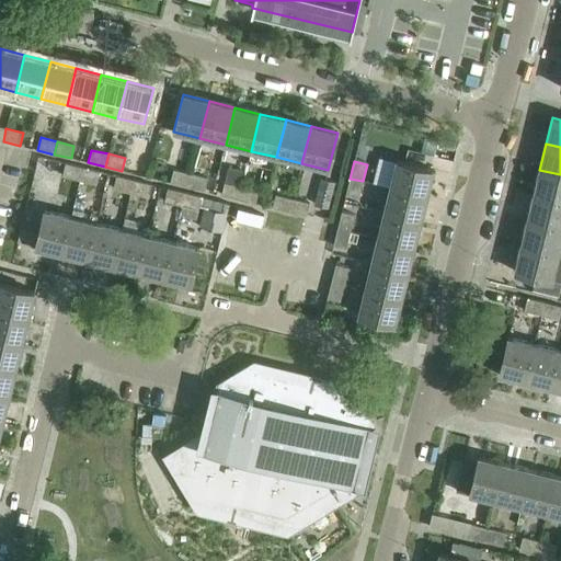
[(396,162),(389,189),(427,197),(434,171),(426,169),(426,170),(396,162)]
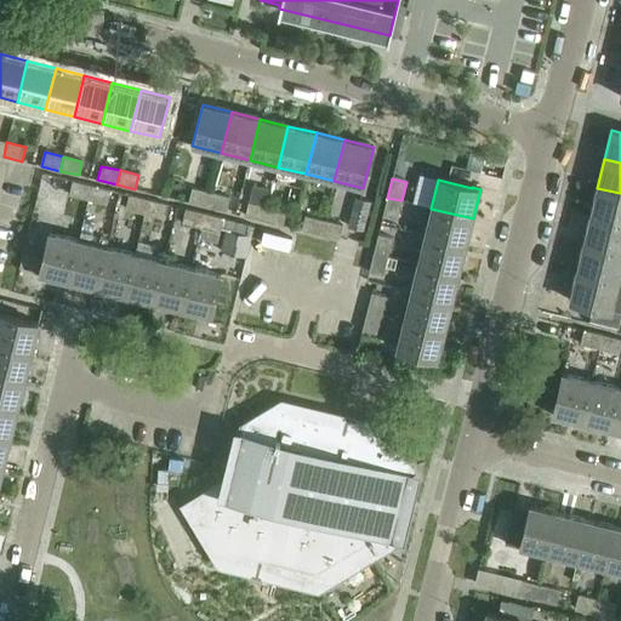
[(69,195),(87,200),(91,186),(73,182),(69,195)]
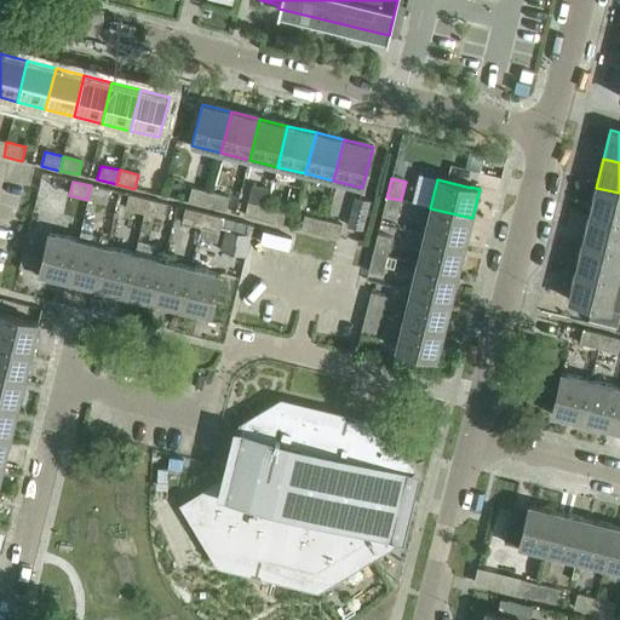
[(91,185),(87,200),(107,205),(110,190),(91,185)]
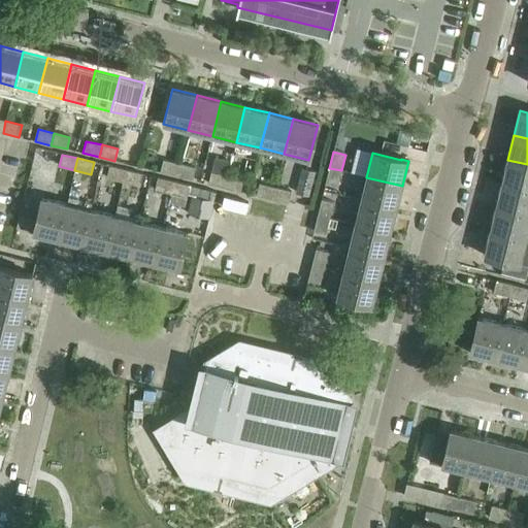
[(160,172),(176,176),(179,164),(163,160),(160,172)]
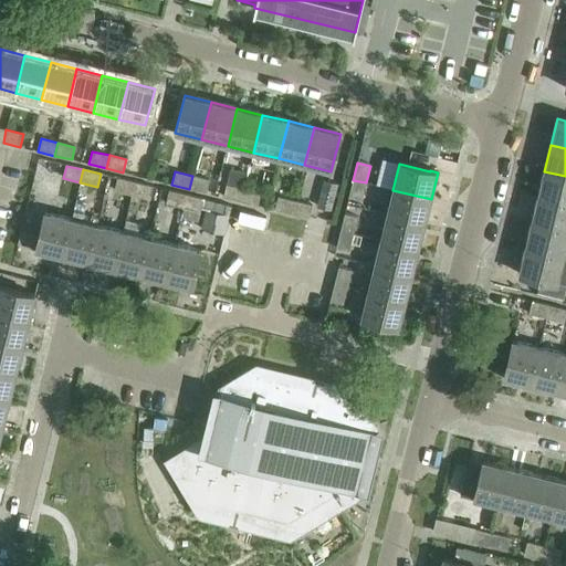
[(565,176),(544,171),(538,197),(565,203),(565,176)]
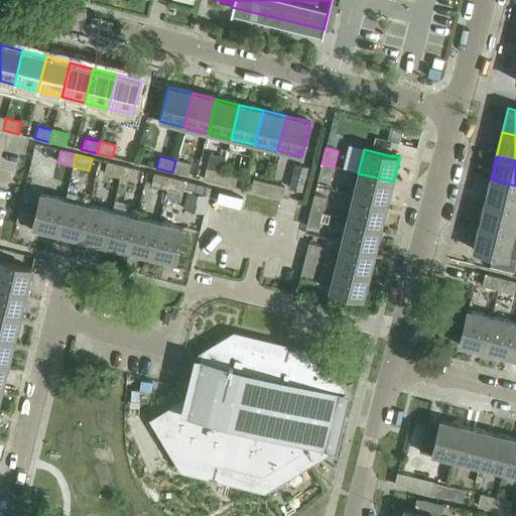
[(175,160),(172,172),(187,176),(190,164),(175,160)]
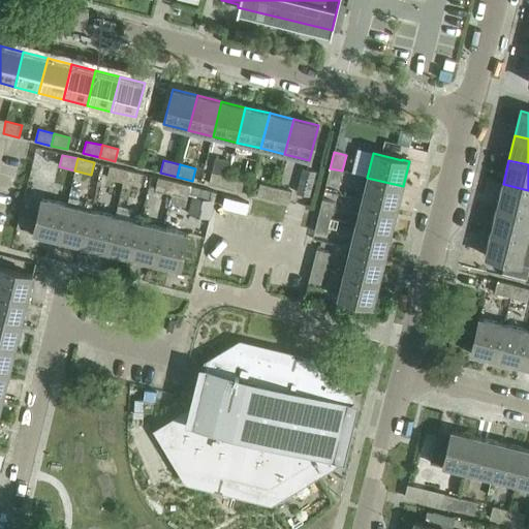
[(106,179),(123,183),(126,170),(110,166),(106,179)]
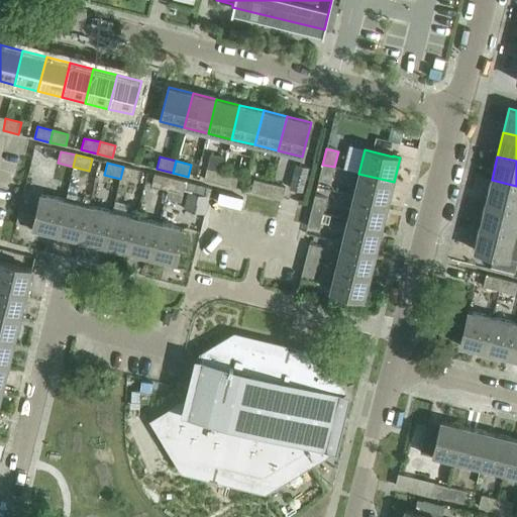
[(290,189),(303,193),(309,169),(296,165),(290,189)]
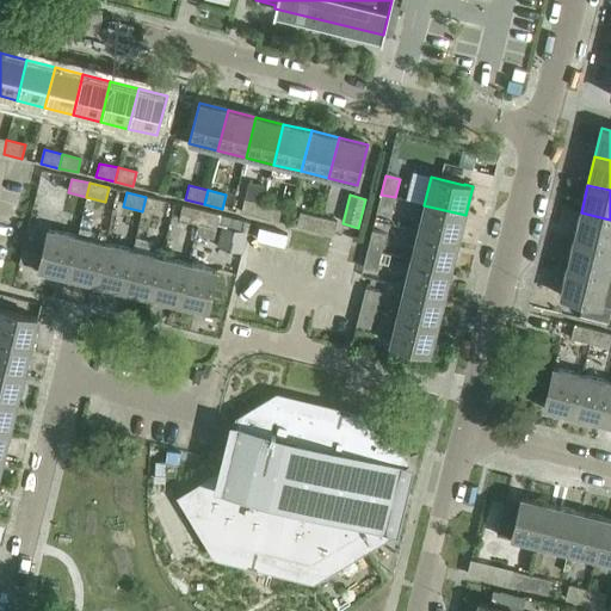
[(395,197),(381,195),(376,213),(390,217),(395,197)]
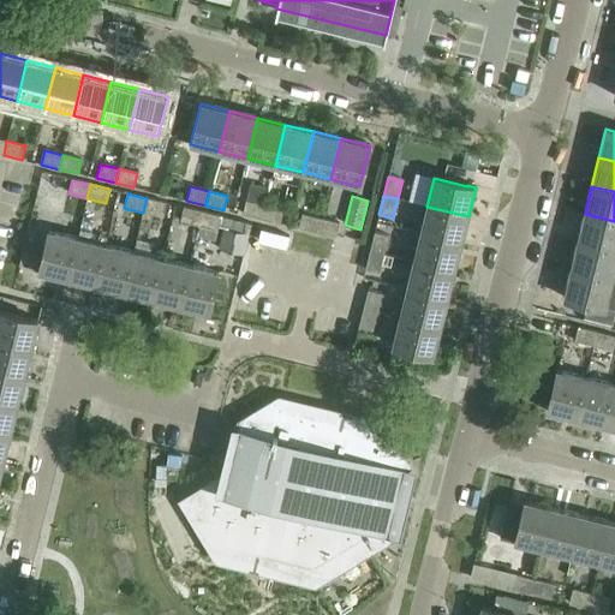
[(147,198),(143,213),(161,216),(165,203),(147,198)]
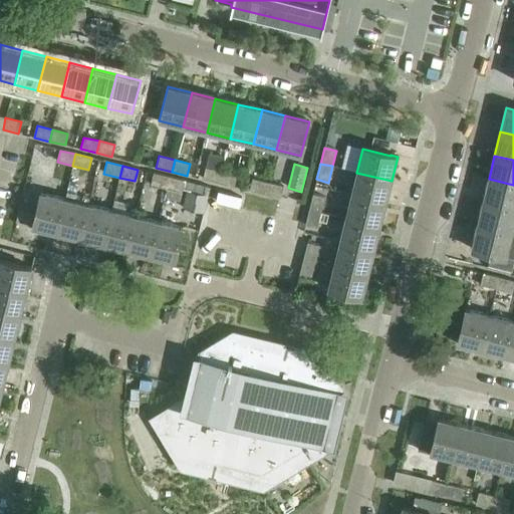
[(203,179),(218,183),(221,172),(206,168),(203,179)]
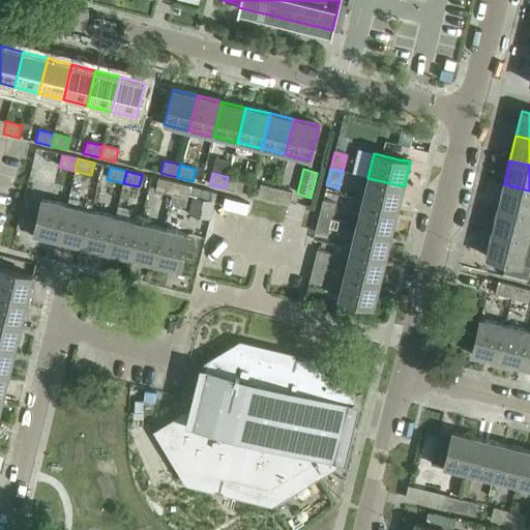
[(228,177),(225,188),(241,193),(244,180),(228,177)]
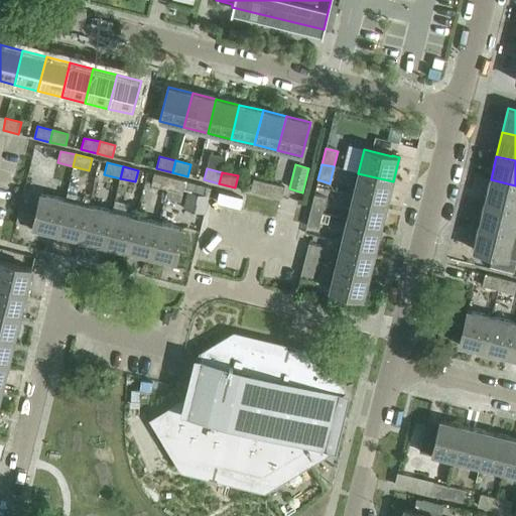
[(358,173),(353,197),(387,205),(393,181),(358,173)]
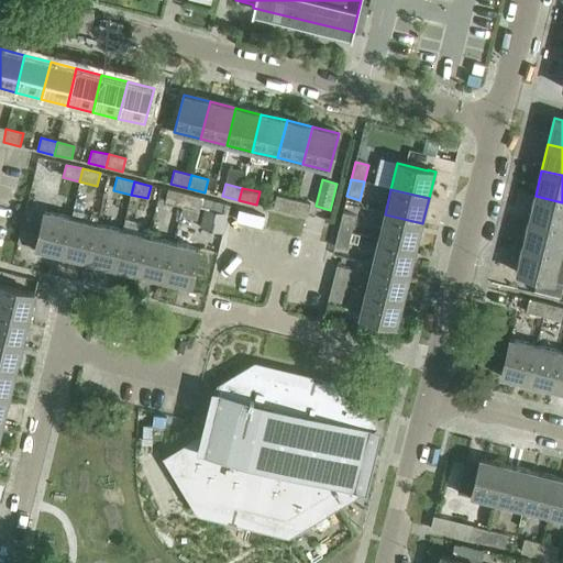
[(165,202),(181,207),(185,194),(168,190),(165,202)]
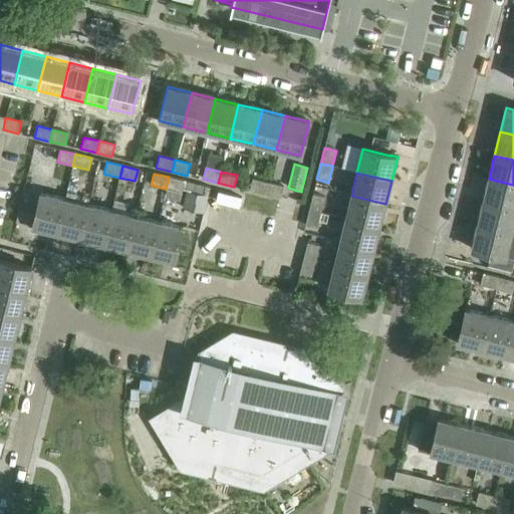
[(169,177),(166,189),(167,189),(165,198),(180,202),(183,190),(188,192),(184,209),(204,214),(210,188),(169,177)]
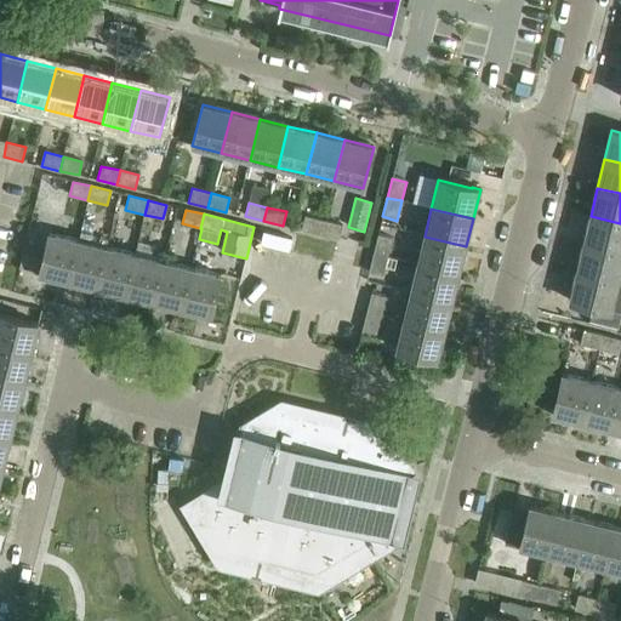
[(302,231),(320,235),(324,221),(305,216),(302,231)]
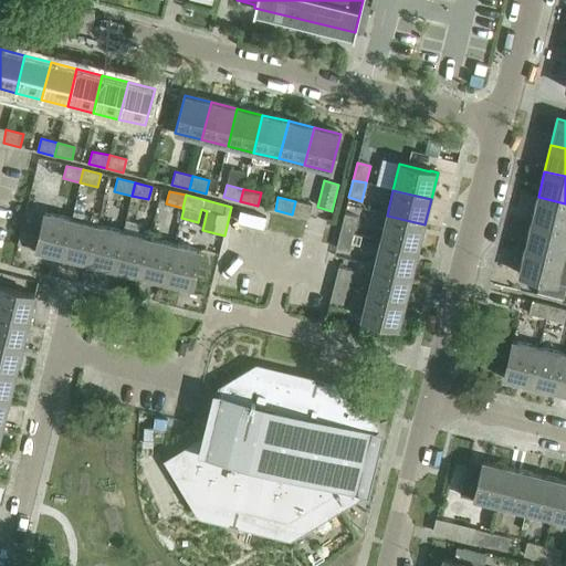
[(565,203),(538,197),(532,222),(565,230),(565,203)]
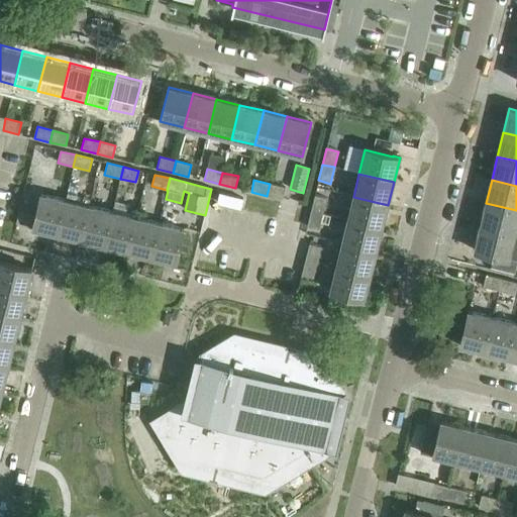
[(270,184),(267,196),(282,200),(285,188),(270,184)]
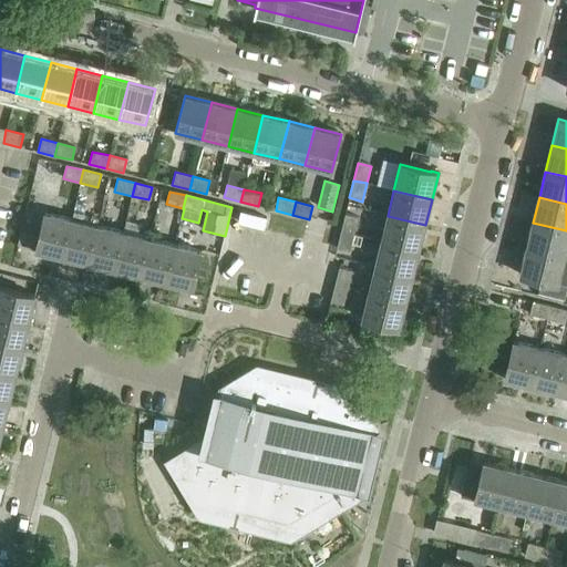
[(240,212),(238,223),(264,229),(267,218),(240,212)]
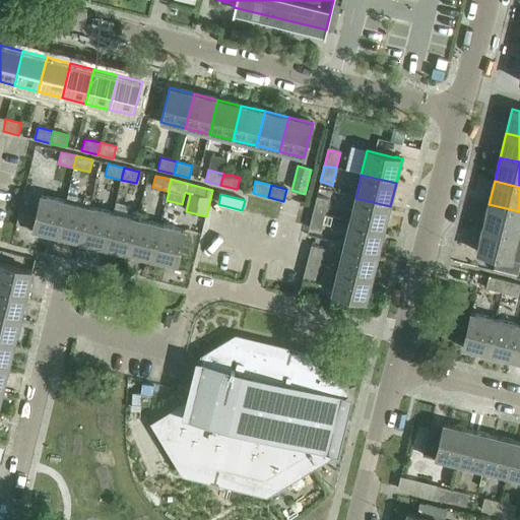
[(34,231),(57,237),(65,201),(41,195),(33,230),(34,231)]
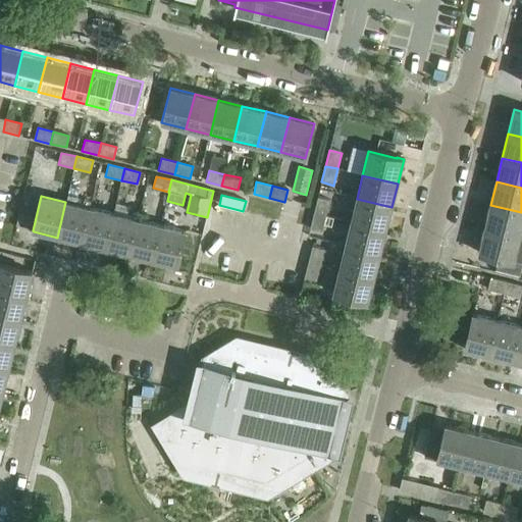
[(318,198),(314,213),(325,216),(329,201),(318,198)]
